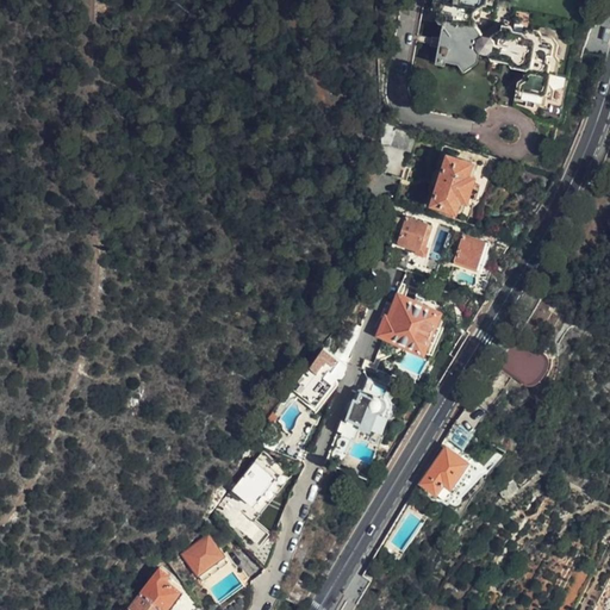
[(521,16),(514,13),(514,18),(502,26),(495,25),(493,24),(490,18),(491,10),(487,7),(487,0),(449,0),(449,7),(449,8),(452,13),(454,14),(453,29),(450,37),(448,54),(458,55),(458,50),(470,53),(468,51),(473,49),(479,58),(489,51),(491,41),(498,42),(503,48),(520,51),(522,55),(536,57),(535,66),(529,69),(526,87),(539,89),(537,94),(546,95),(546,92),(555,92),(556,85),(562,85),(565,75),(560,70),(561,61),(566,62),(570,47),(566,42),(568,33),(565,27),(553,25),(551,22),(537,19),(534,22),(523,19),(521,16)]
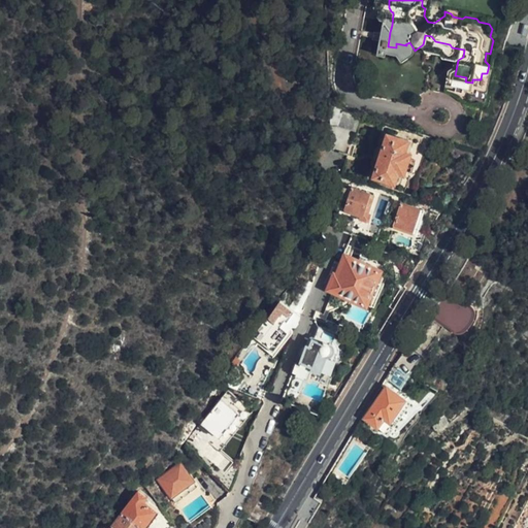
[(390,32),(392,25),(383,23),(382,30),(390,32)]
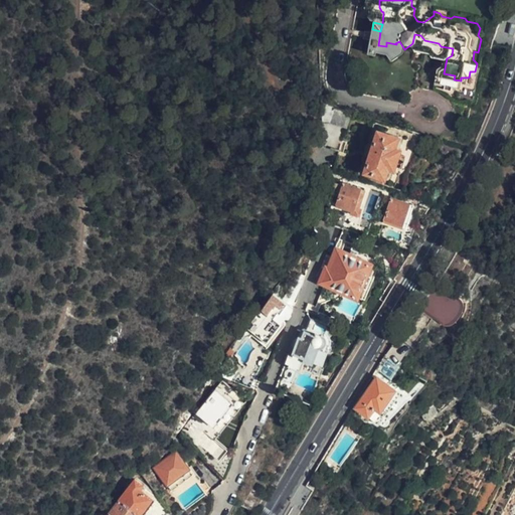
[(401,51),(404,49),(399,41),(395,43),(396,44),(401,51)]
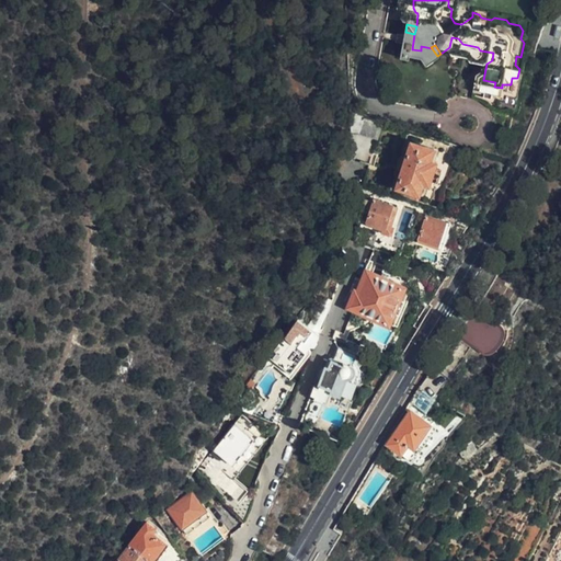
[(380,122),(347,112),(348,135),(350,135),(352,135),(353,135),(354,135),(355,135),(356,135),(357,135),(358,135),(359,136),(362,136),(363,136),(364,136),(365,136),(366,137),(367,137),(368,137),(369,138),(371,138),(376,140),(381,123),(380,122)]
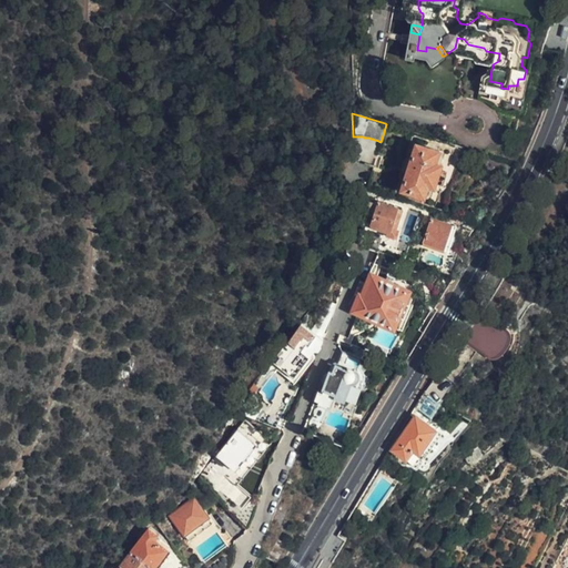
[(433,186),(439,164),(434,162),(437,150),(414,142),(399,191),(423,196),(426,185),(433,186)]
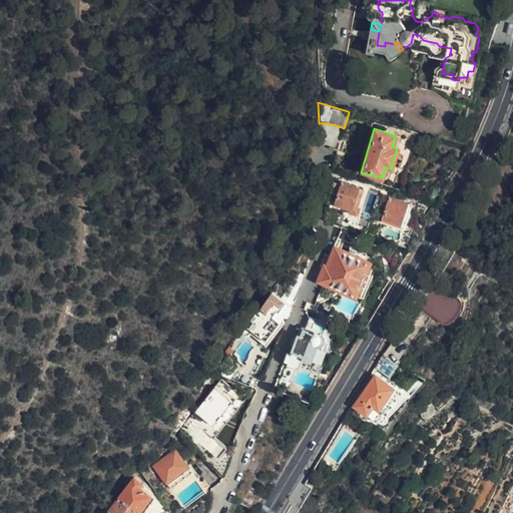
[(352,209),(361,188),(339,180),(329,204),(344,211),(343,214),(352,217),(355,210),(352,209)]
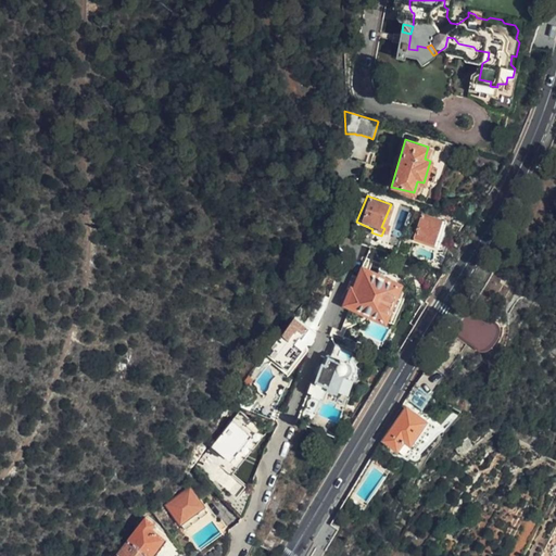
[(437,247),(444,222),(421,215),(414,239),(437,247)]
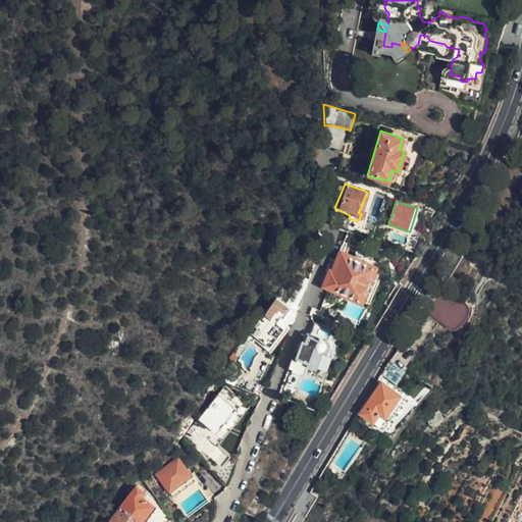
[(419,229),(430,236),(435,228),(423,222),(419,229)]
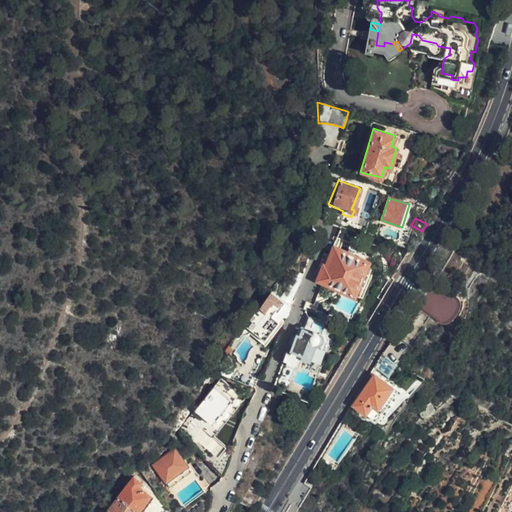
[(352,293),(364,262),(338,252),(341,246),(335,244),(326,268),(323,267),(318,280),(321,281),(352,293)]
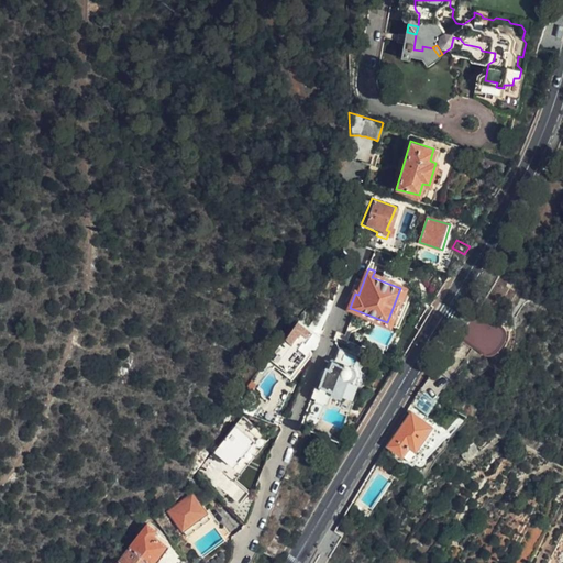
[(400,288),(387,322),(393,326),(407,290),(407,289),(408,288),(408,287),(408,286),(408,285),(408,284),(407,284),(407,283),(406,283),(405,283),(405,282),(404,282),(375,271),(372,277),(400,288)]
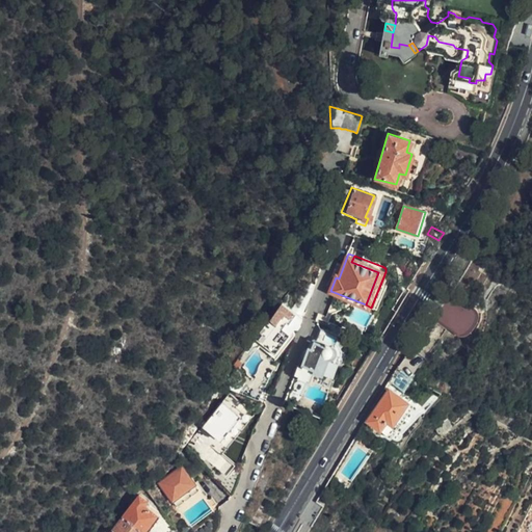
[(330,291),(321,316),(324,317),(334,292),(330,291)]
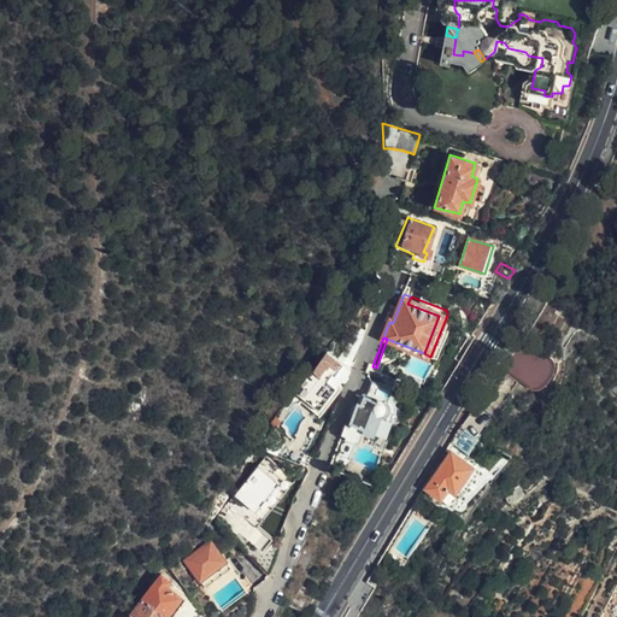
[(548,359),(523,341),(504,370),(529,387),(532,387),(533,388),(534,388),(536,388),(539,388),(540,387),(541,386),(544,385),(545,385),(546,383),(546,382),(547,381),(548,380),(548,378),(550,378),(550,377),(551,376),(552,375),(552,374),(553,372),(553,371),(553,369),(553,368),(553,366),(553,364),(552,363),(551,362),(550,360),(548,359)]
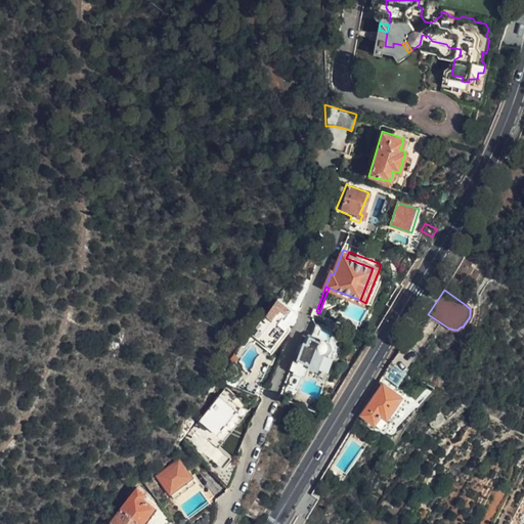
[(278,337),(296,313),(277,298),(268,310),(256,326),(258,329),(250,339),(271,353),(281,340),(278,337)]
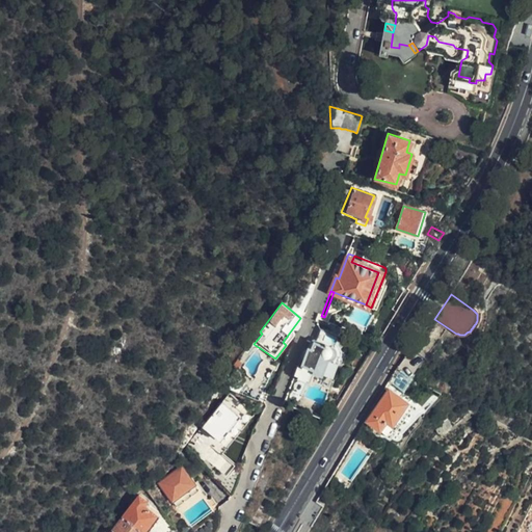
[(297,363),(293,375),(297,376),(297,378),(312,384),(317,373),(326,376),(333,361),(336,361),(339,360),(341,356),(341,353),(340,350),(337,349),(341,338),(325,330),(313,322),(304,344),(311,343),(309,349),(303,348),(299,357),(304,360),(302,364),(297,363)]
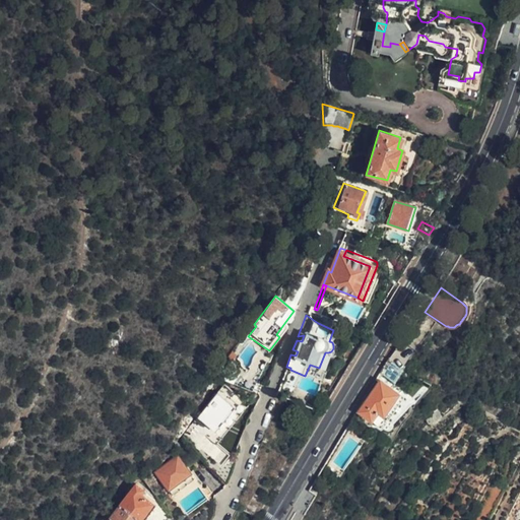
[(248,389),(262,394),(266,383),(253,378),(248,389)]
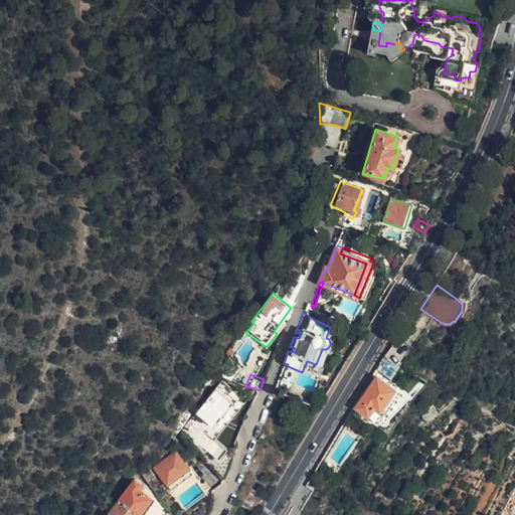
[(380,412),(395,390),(376,377),(354,408),(367,417),(373,407),(380,412)]
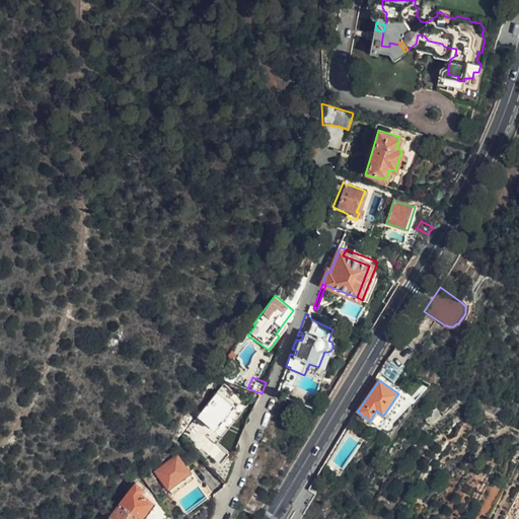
[(236,416),(247,401),(224,383),(219,390),(238,405),(232,413),(236,416)]
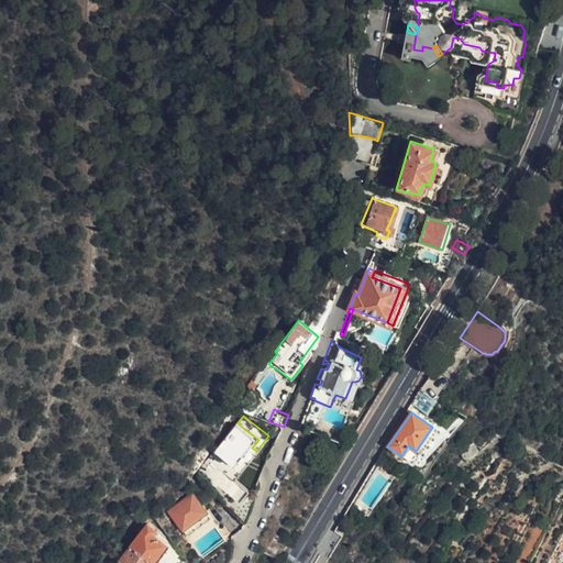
[(254,440),(235,424),(213,452),(233,467),(254,440)]
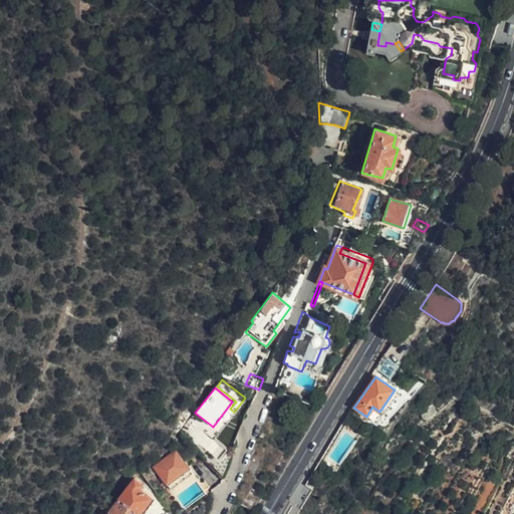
[(399,393),(395,390),(379,412),(372,407),(366,417),(375,423),(382,413),(383,415),(399,393)]
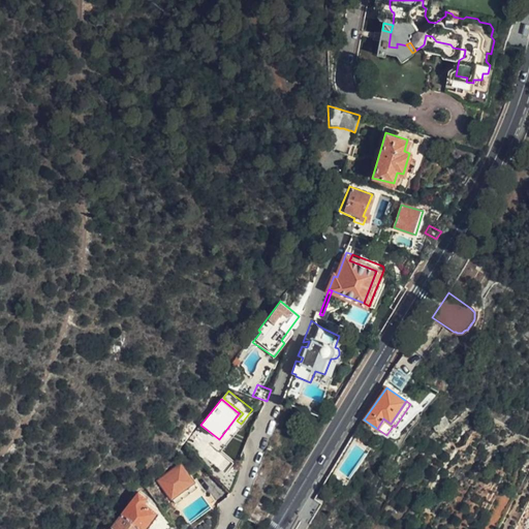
[(180,462),(157,480),(172,498),(193,481),(194,480),(180,462)]
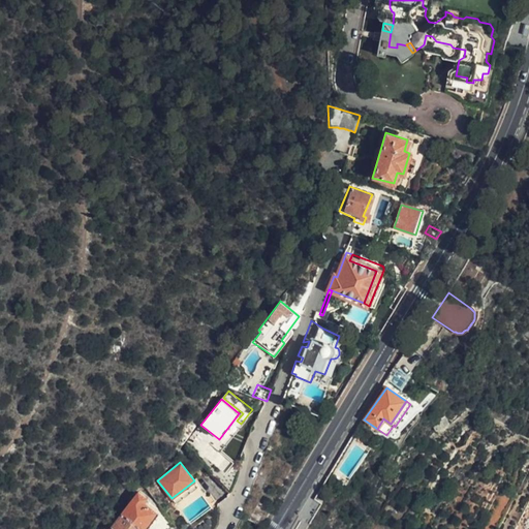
[(198,487),(193,481),(172,498),(177,504),(198,487)]
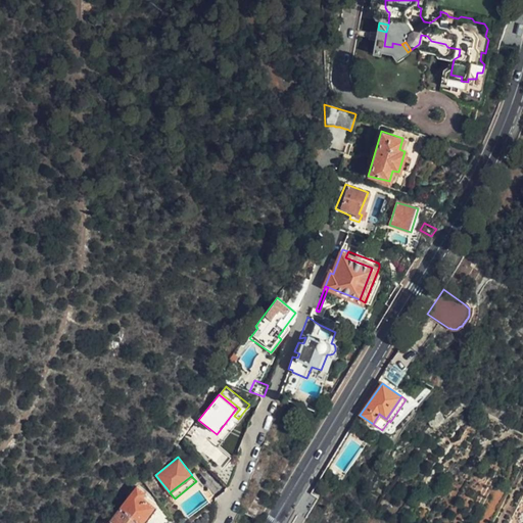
[(137,485),(120,508),(141,522),(153,507),(154,506),(140,495),(144,490),(137,485)]
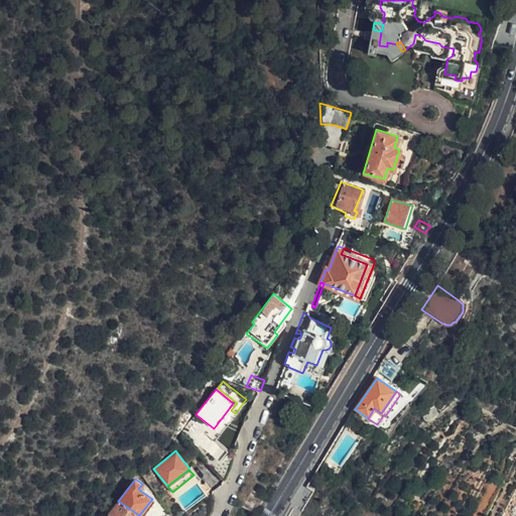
[(145,515),(155,503),(151,500),(139,515),(145,515)]
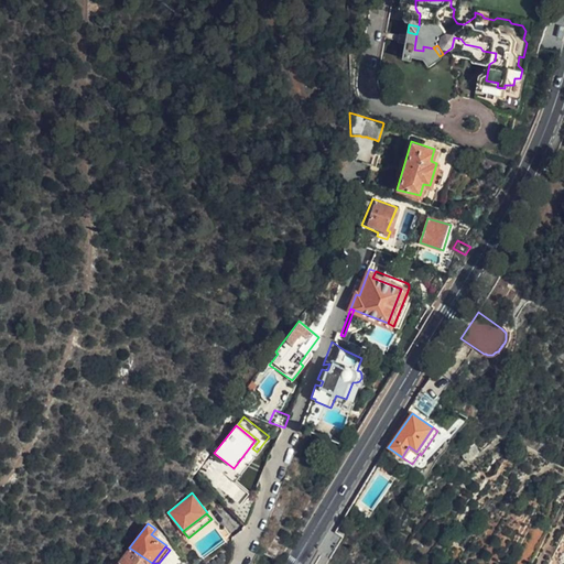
[(152,563),(129,548),(116,563),(152,563)]
